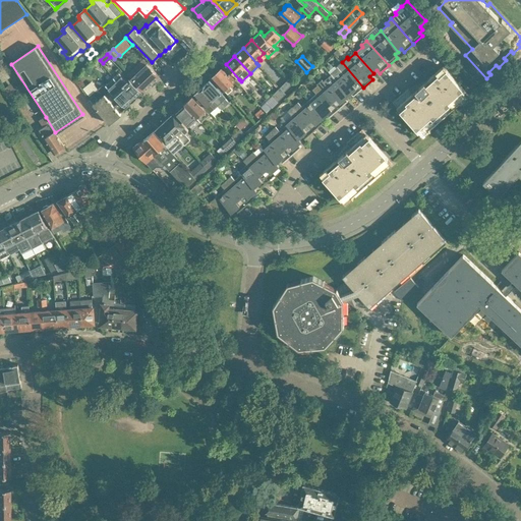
[(363,88),(342,62),(337,66),(338,68),(331,74),(348,95),(351,92),(354,96),(363,88)]
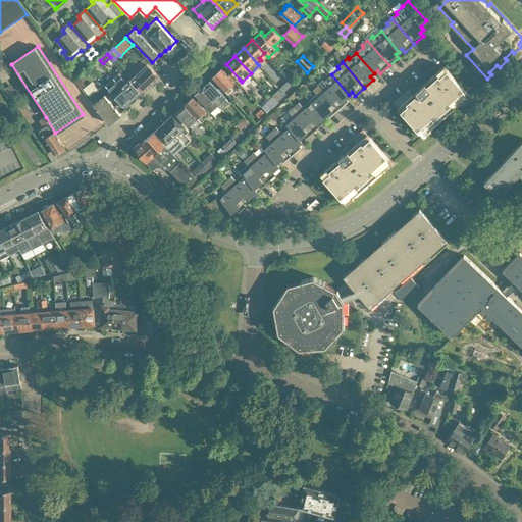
[(159,77),(147,63),(136,73),(133,70),(128,74),(133,77),(132,77),(144,91),(159,77)]
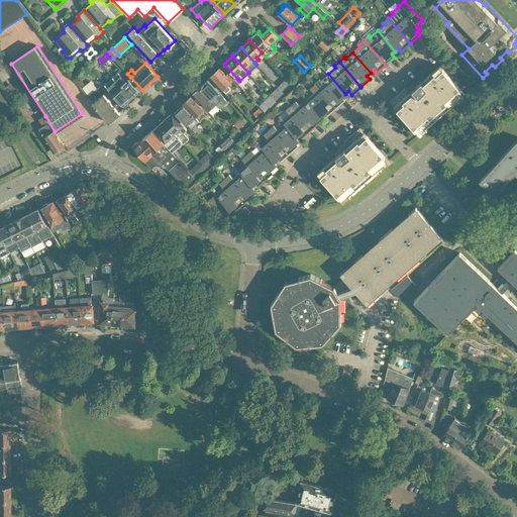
[(439,66),(428,76),(409,93),(405,88),(390,101),(420,135),(427,128),(426,127),(456,100),(457,102),(466,95),(439,66)]
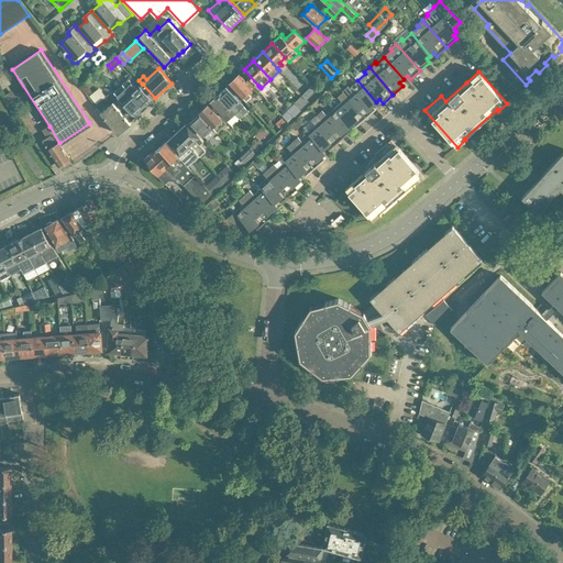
[(249,92),(255,87),(247,79),(246,80),(240,74),(229,84),(242,98),(243,97),(246,100),(252,96),(249,92)]
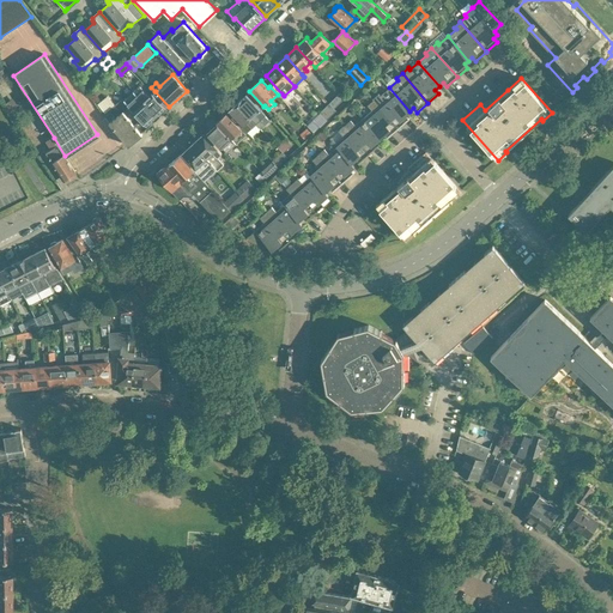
[(168,109),(152,92),(149,96),(139,86),(133,92),(135,93),(158,117),(168,109)]
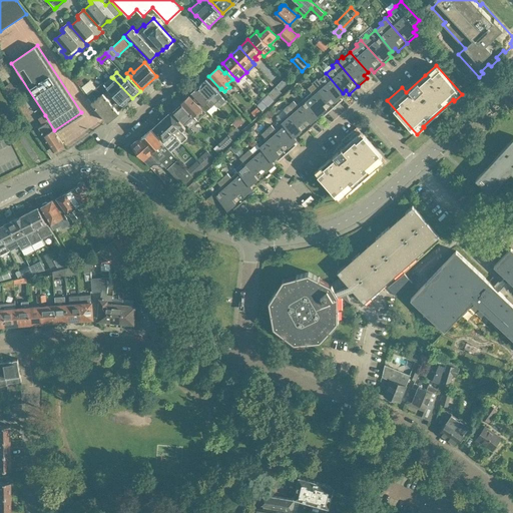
[(13,86),(19,82),(12,73),(6,77),(13,86)]
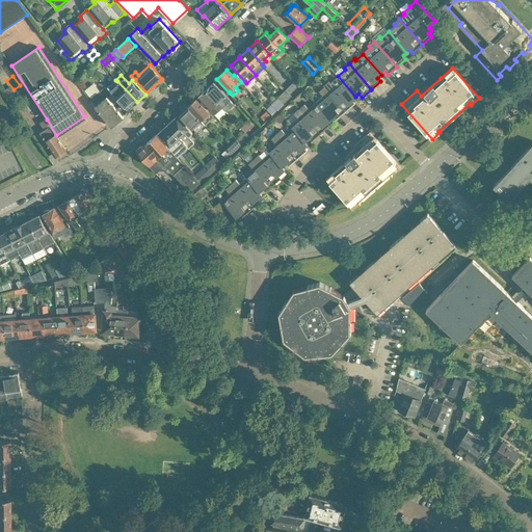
[(355,97),(338,76),(330,82),(328,81),(323,86),(324,87),(324,86),(346,111),(355,103),(352,100),(355,97)]
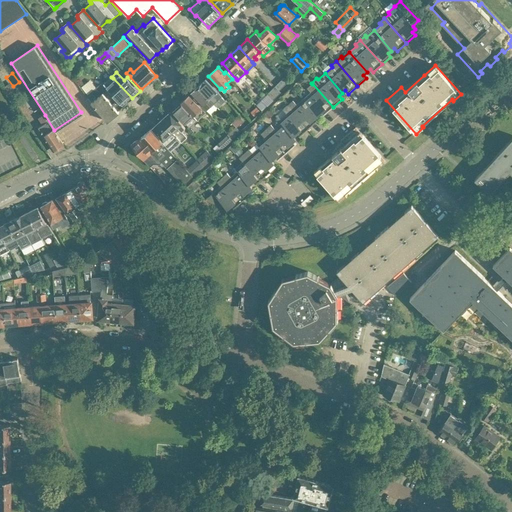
[(111,77),(104,83),(112,92),(111,92),(124,106),(132,98),(113,78),(111,77)]
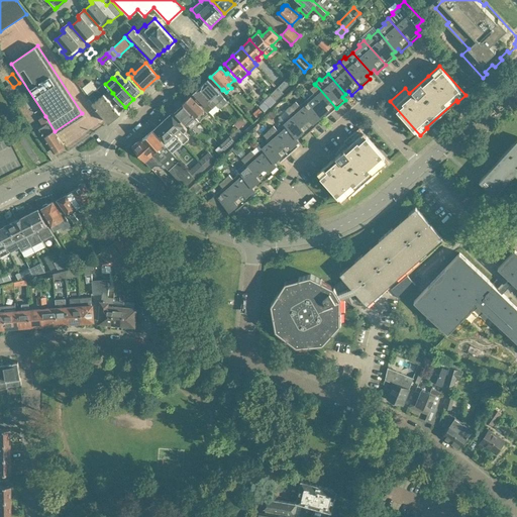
[(224,98),(207,80),(200,87),(216,105),(224,98)]
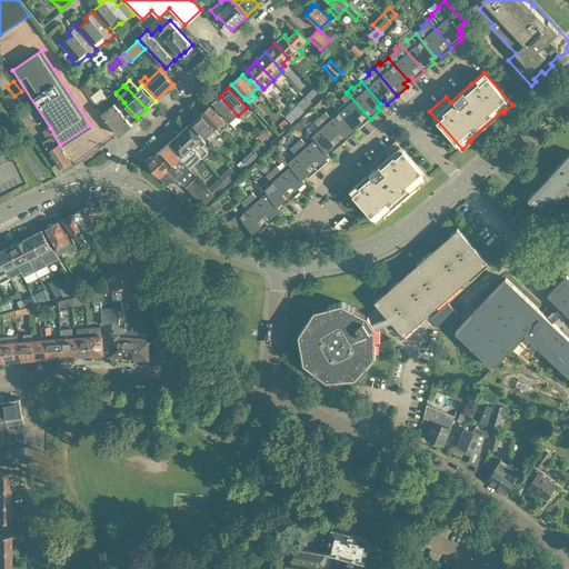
[(310,100),(319,92),(315,88),(306,96),(310,100)]
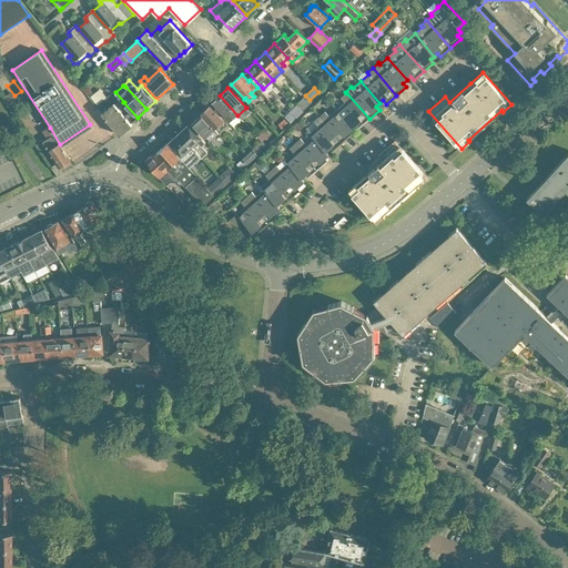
[(100,89),(90,97),(97,104),(95,105),(119,135),(132,124),(131,123),(138,118),(123,102),(124,102),(115,92),(114,91),(110,93),(107,97),(100,89)]
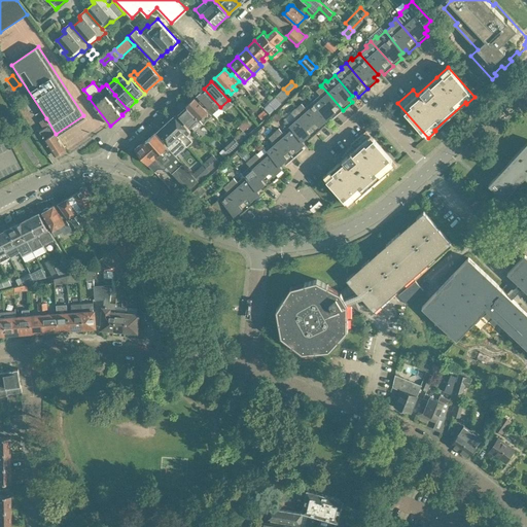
[(321,85),(321,86),(316,91),(320,95),(313,101),(327,118),(330,115),(334,118),(343,110),(321,85)]
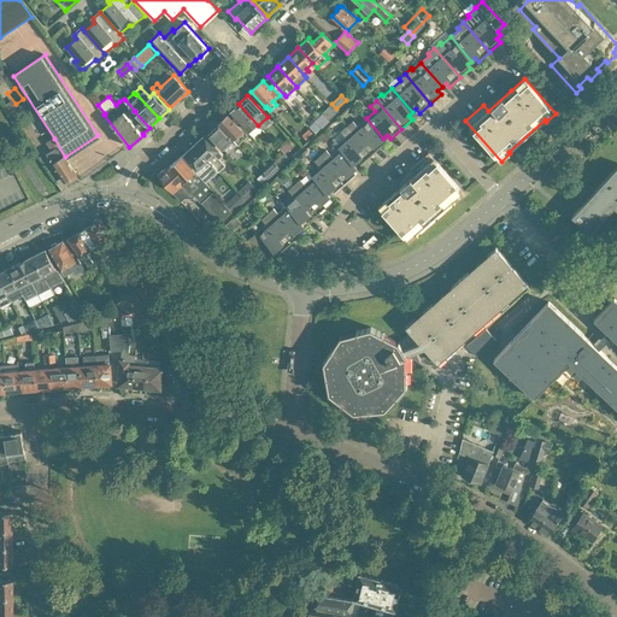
[(258,125),(239,104),(229,111),(250,134),(250,133),(258,125)]
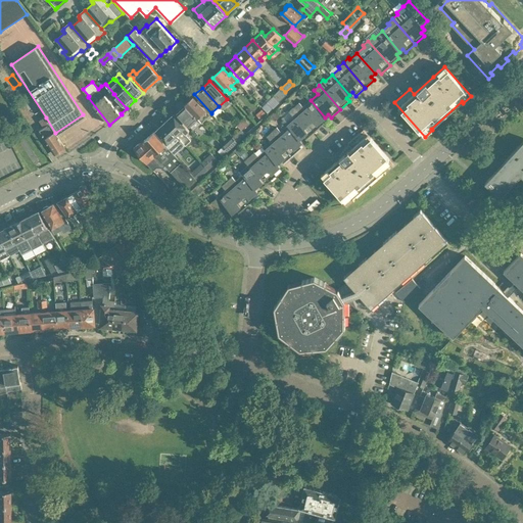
[(287,94),(285,92),(281,88),(274,95),(280,102),(287,94)]
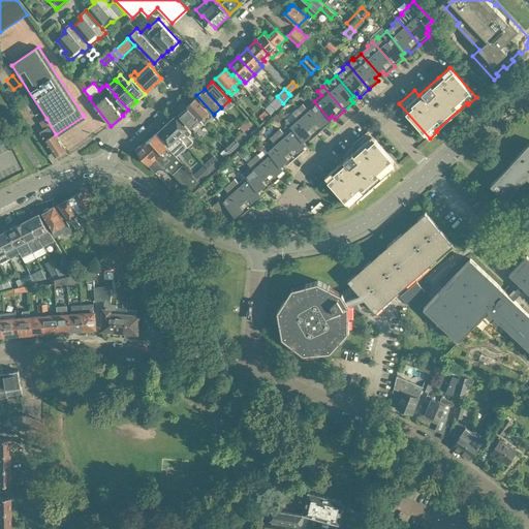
[(17,93),(11,97),(16,102),(21,99),(17,93)]
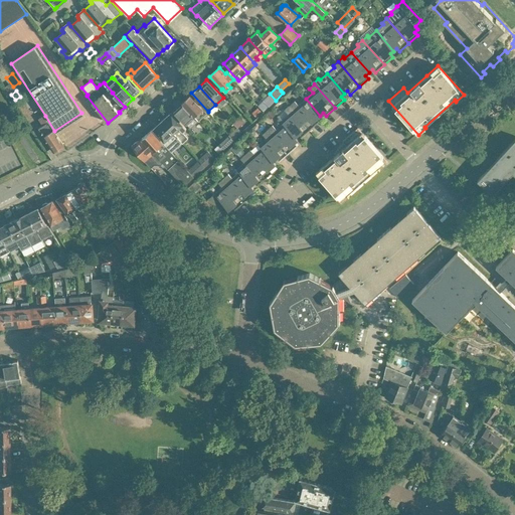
[(207,113),(189,95),(181,103),(198,121),(207,113)]
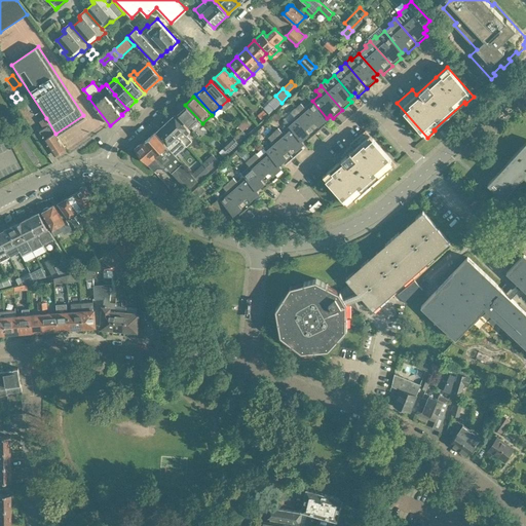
[(327,118),(312,101),(305,108),(301,103),(296,108),(316,132),(326,124),(324,120),(327,118)]
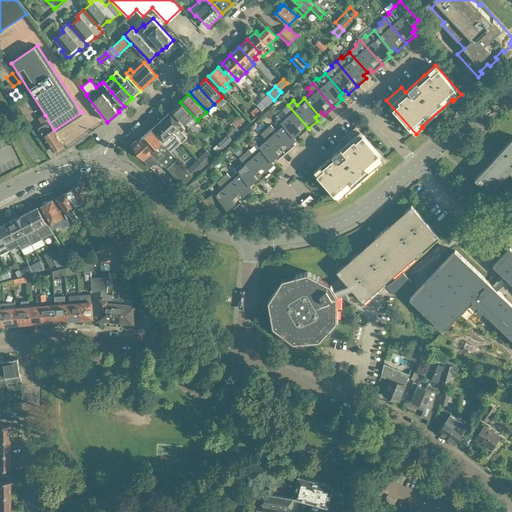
[(257,105),(262,111),(267,106),(262,100),(257,105)]
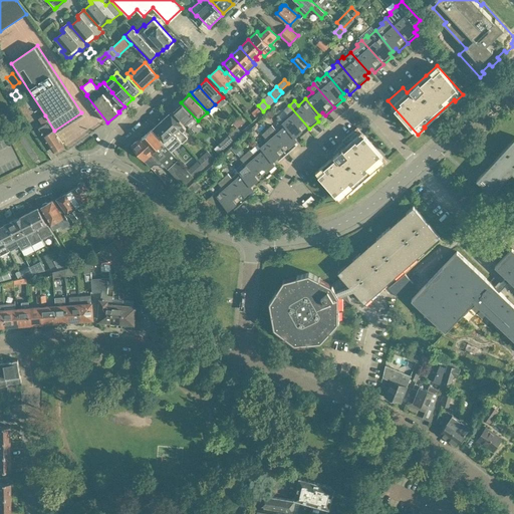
[(198,120),(181,102),(173,109),(190,127),(198,120)]
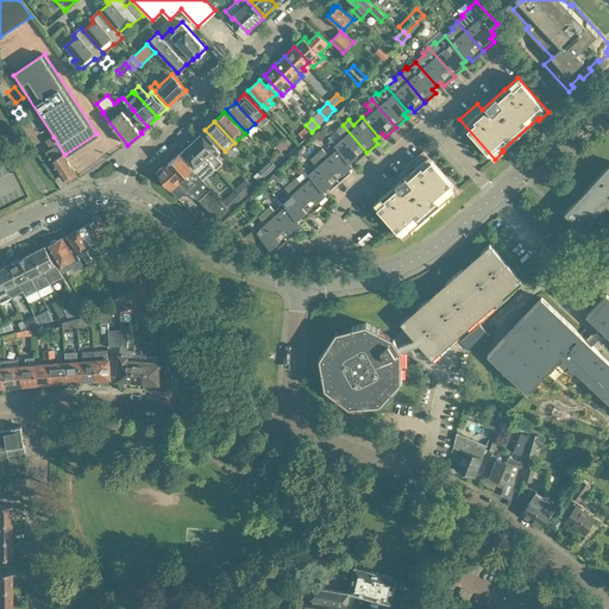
[(343,125),(328,137),(333,142),(332,143),(336,146),(336,145),(349,162),(350,162),(353,158),(357,162),(366,152),(343,125)]
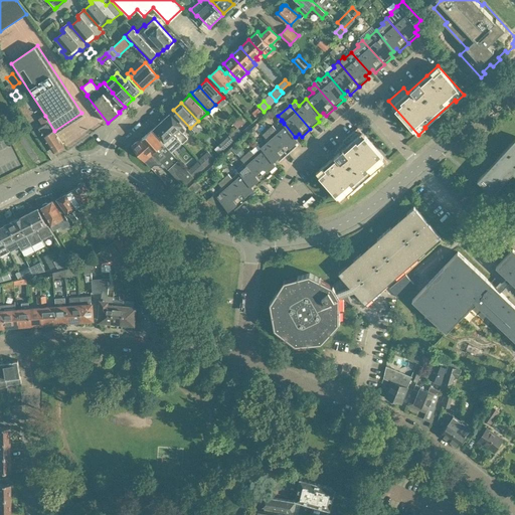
[(256,117),(263,112),(259,108),(252,113),(256,117)]
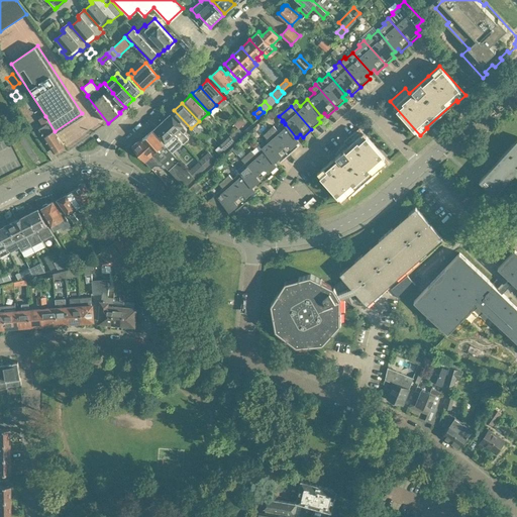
[(187,129),(172,112),(163,121),(184,143),(189,138),(184,132),(187,129)]
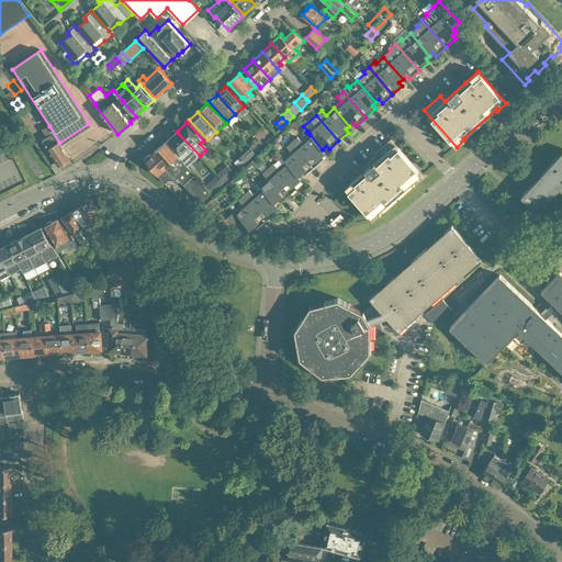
[(49,126),(43,131),(46,137),(43,139),(46,145),(48,148),(59,166),(70,158),(69,157),(69,156),(59,143),(49,126)]
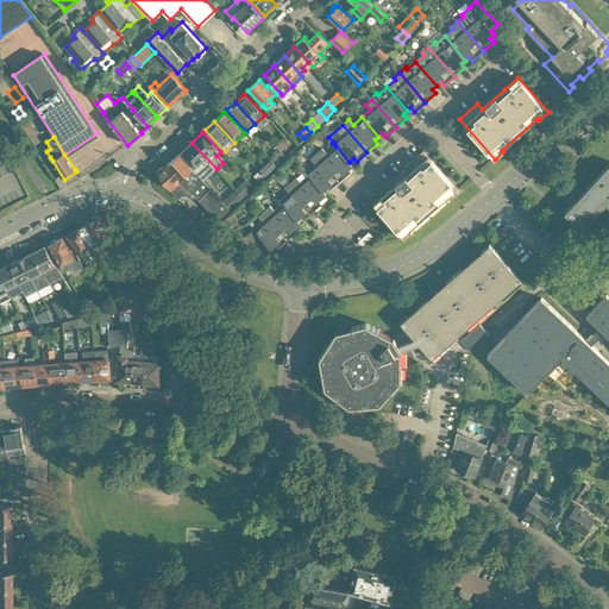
[(283,138),(276,145),(281,151),(289,143),(283,138)]
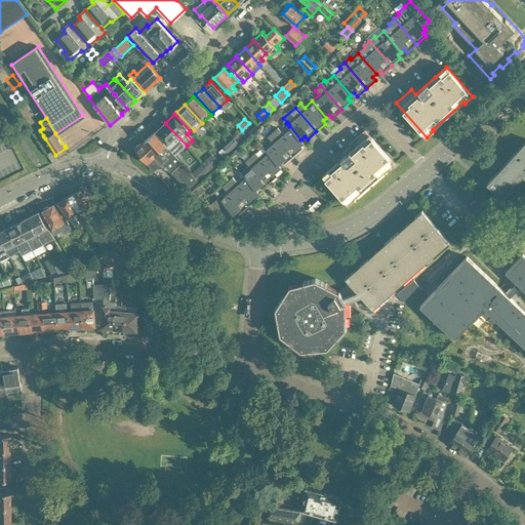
[(187,146),(165,123),(156,131),(168,145),(167,147),(175,156),(187,146)]
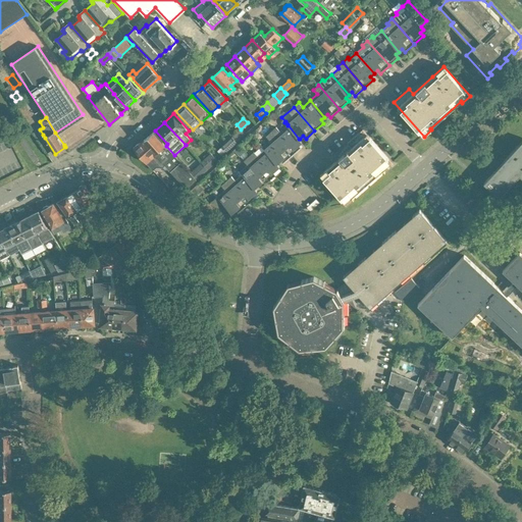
[(288,124),(288,125),(279,132),(275,127),(271,132),(293,156),(301,148),(299,145),(302,141),(300,139),(299,139),(288,124)]
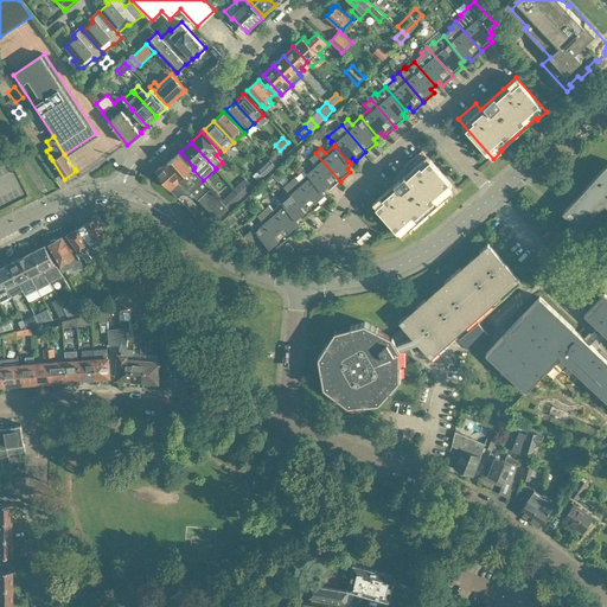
[(275,165),(285,155),(280,151),(278,148),(268,157),(269,158),(275,166),(276,165),(275,165)]
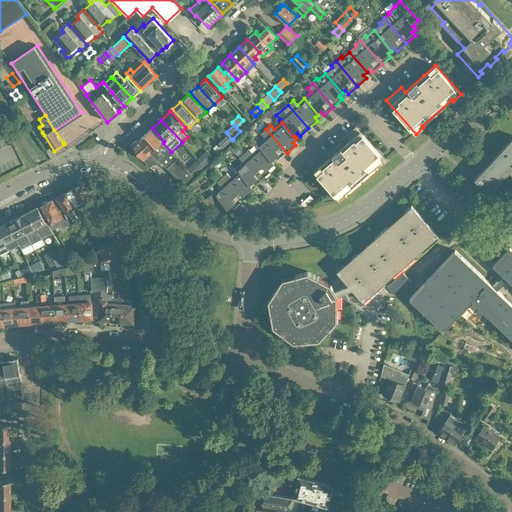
[(377,166),(378,167),(386,161),(356,127),(341,140),(345,144),(314,171),(340,200),(348,194),(346,192),(377,166)]
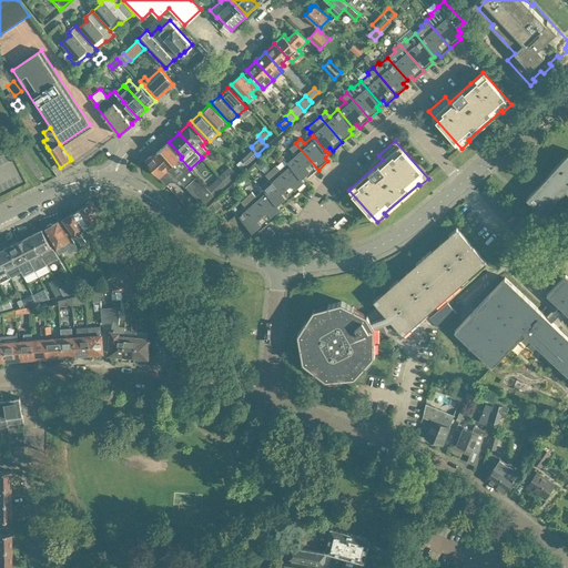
[(190,169),(181,159),(168,143),(153,155),(152,156),(150,156),(148,159),(148,160),(146,161),(145,160),(145,161),(166,185),(171,183),(178,183),(180,181),(203,206),(214,195),(206,188),(195,174),(190,169)]
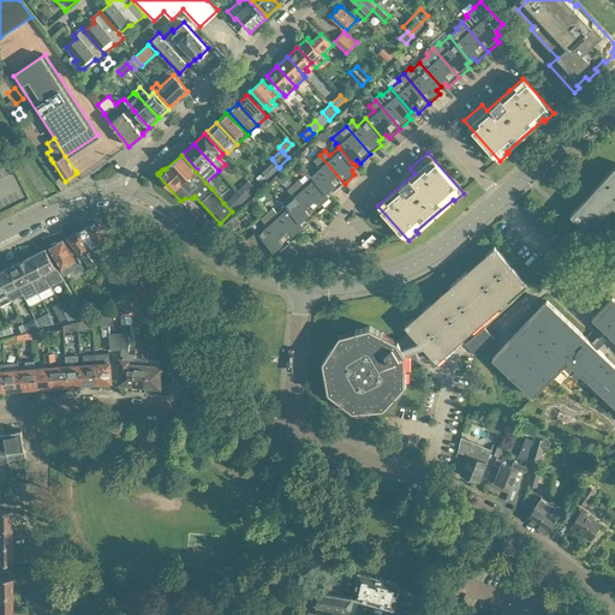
[(345,184),(320,155),(312,161),(317,166),(309,173),(311,177),(312,175),(326,193),(327,192),(330,189),(334,192),(345,184)]
